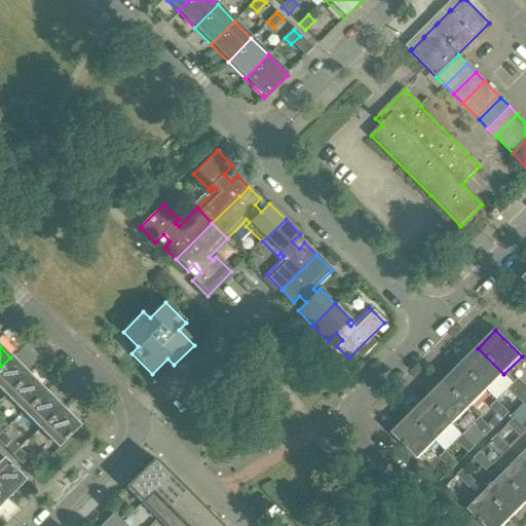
[(478,348),(460,365),(486,391),(503,374),(478,348)]
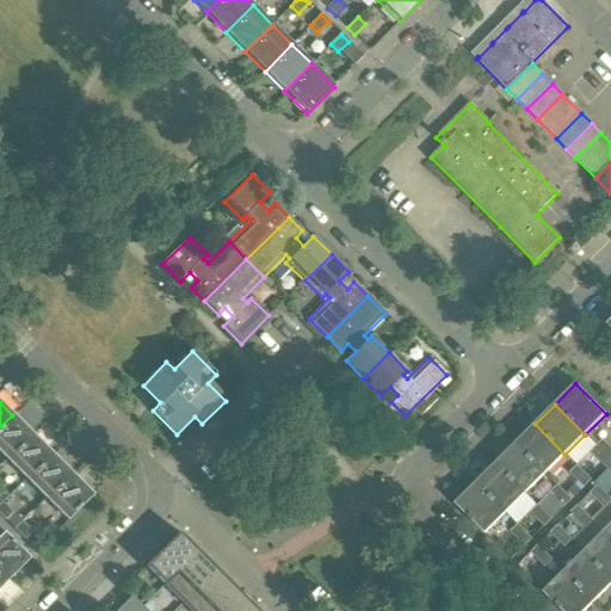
[(0,426),(0,454),(6,460),(32,434),(12,415),(0,426)]
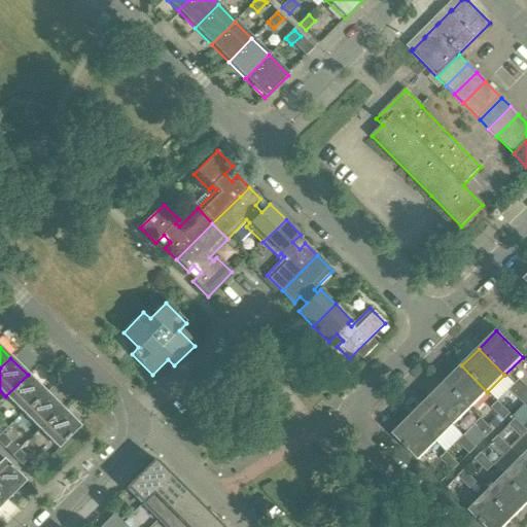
[(461,365),(445,383),(470,409),(487,392),(461,365)]
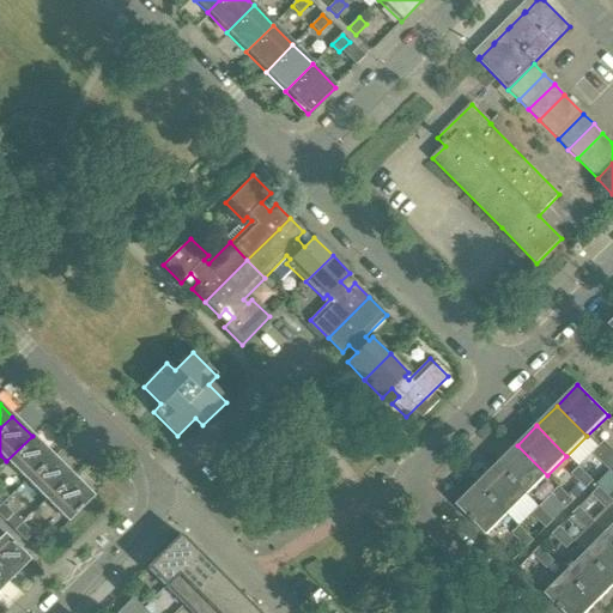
[(6,461),(25,481),(52,456),(32,436),(6,461)]
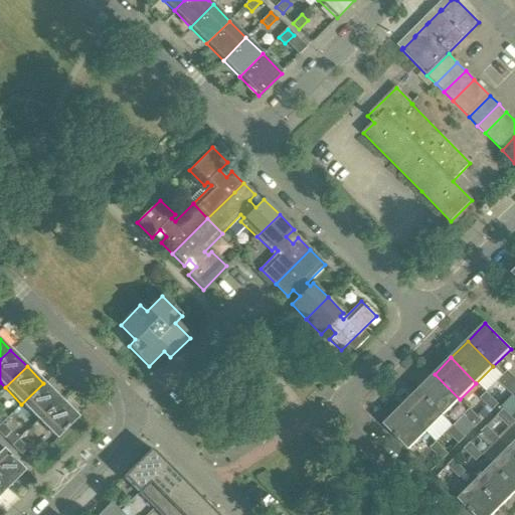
[(498,381),(505,388),(514,379),(508,372),(498,381)]
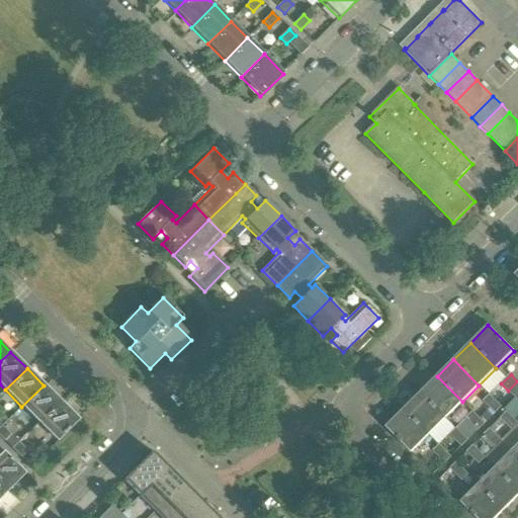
[(437,376),(420,393),(445,419),(462,402),(437,376)]
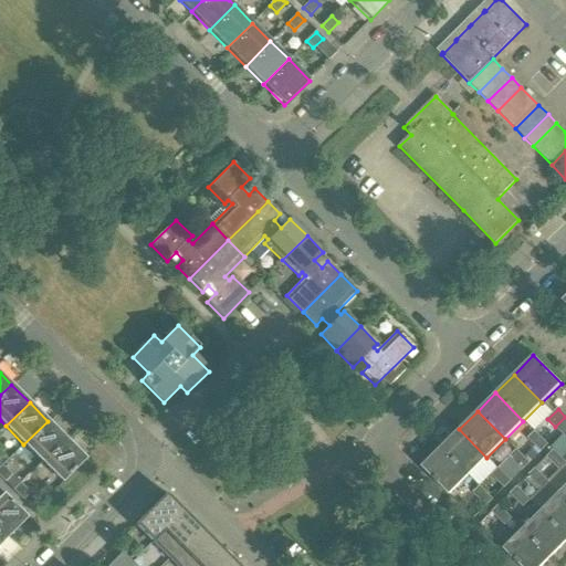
[(555,427),(563,436),(565,431),(565,416),(565,417),(555,427)]
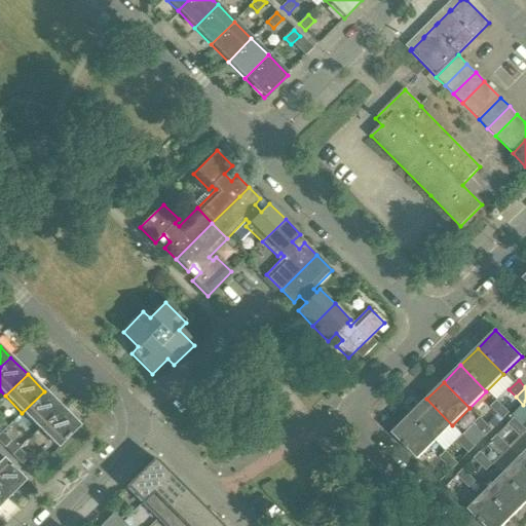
[(22,413),(39,429),(61,408),(44,391),(22,413)]
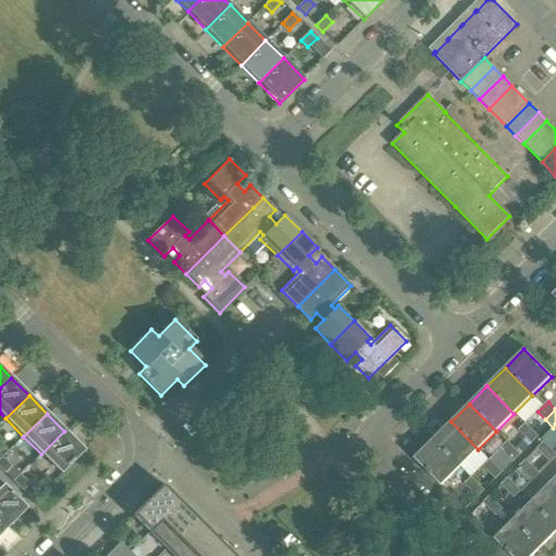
[(451,421),(432,440),(460,467),(478,450),(451,421)]
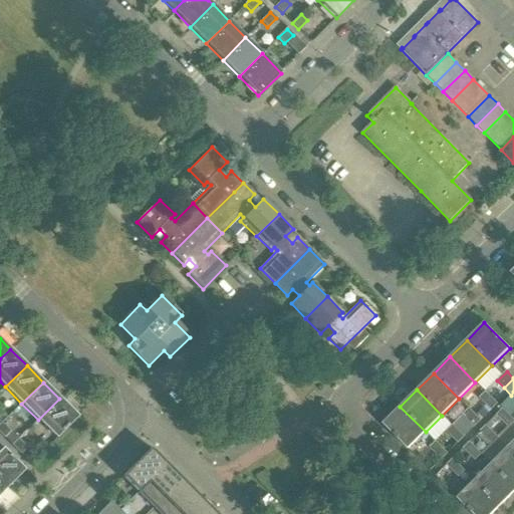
[(480,399),(491,410),(497,404),(486,393),(480,399)]
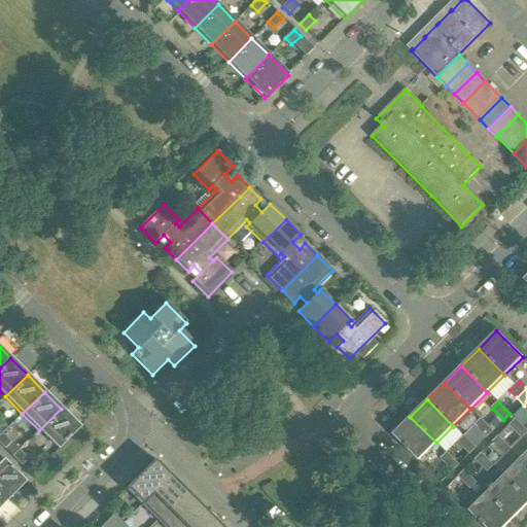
[(61,409),(39,430),(58,450),(80,427),(61,409)]
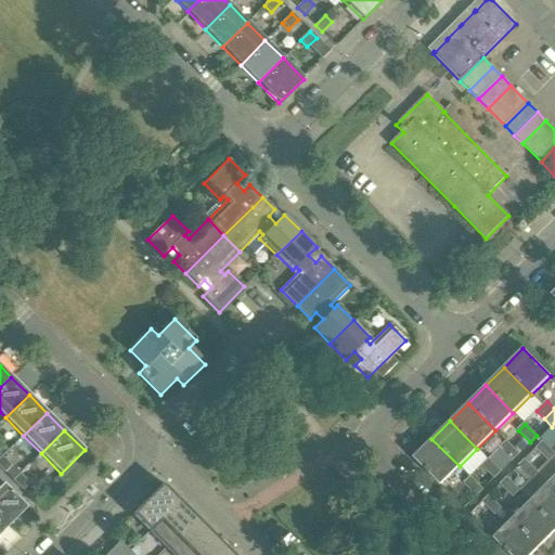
[(460,466),(431,439),(413,457),(440,486),(460,466)]
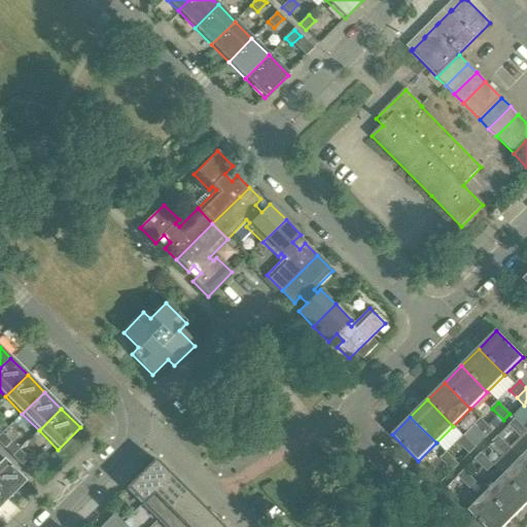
[(475,425),(487,437),(493,431),(481,419),(475,425)]
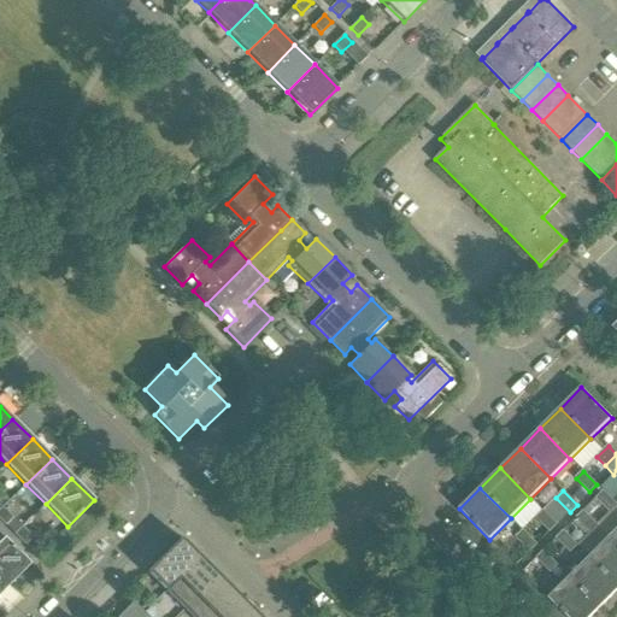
[(616,505),(604,492),(597,499),(610,512),(616,505)]
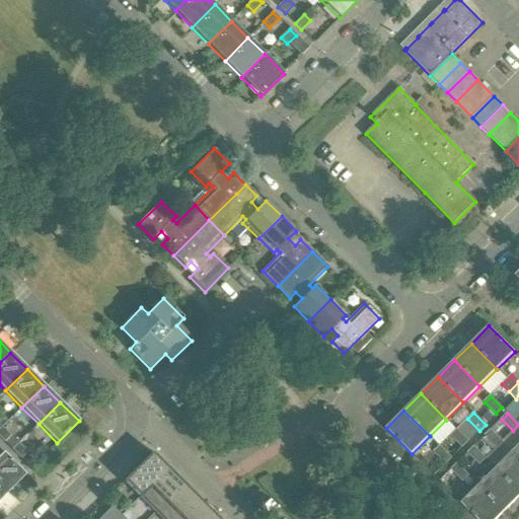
[(0,428),(0,438),(4,442),(10,436),(1,427),(0,428)]
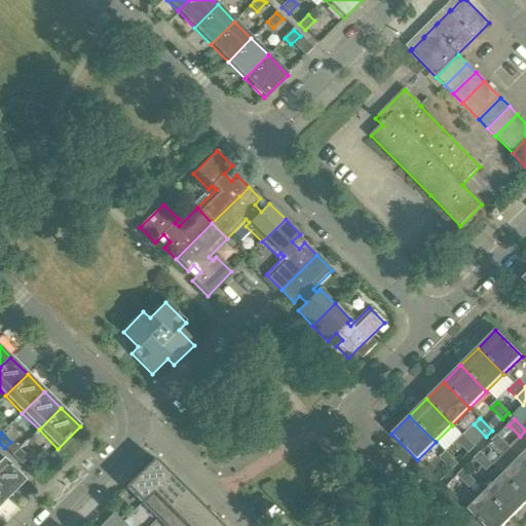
[(456,442),(468,453),(475,447),(463,436),(456,442)]
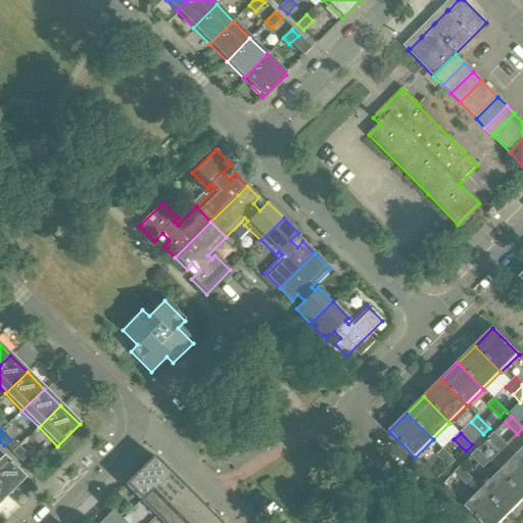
[(494,433),(488,439),(501,452),(507,445),(494,433)]
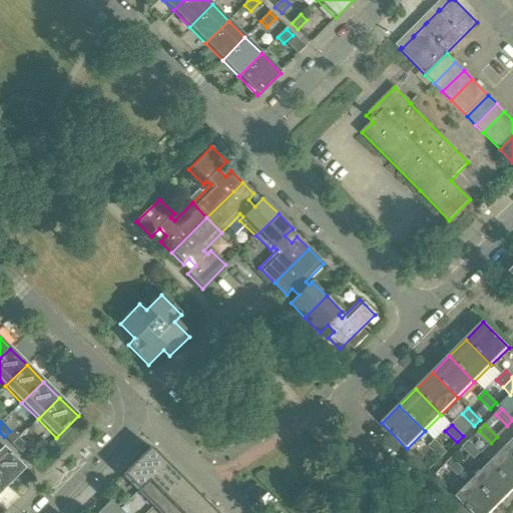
[(11,445),(20,454),(26,448),(17,439),(11,445)]
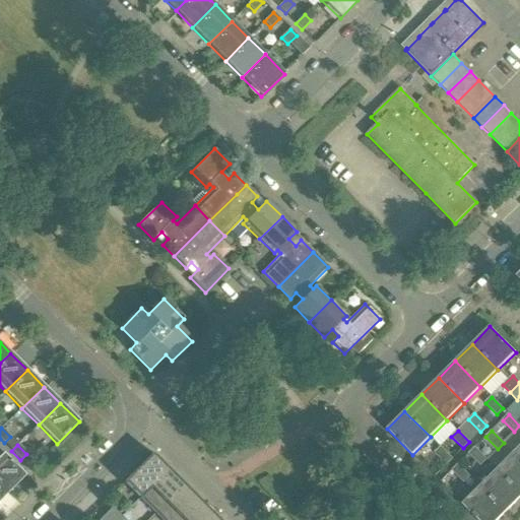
[(435,453),(446,465),(447,465),(453,459),(441,447),(435,453)]
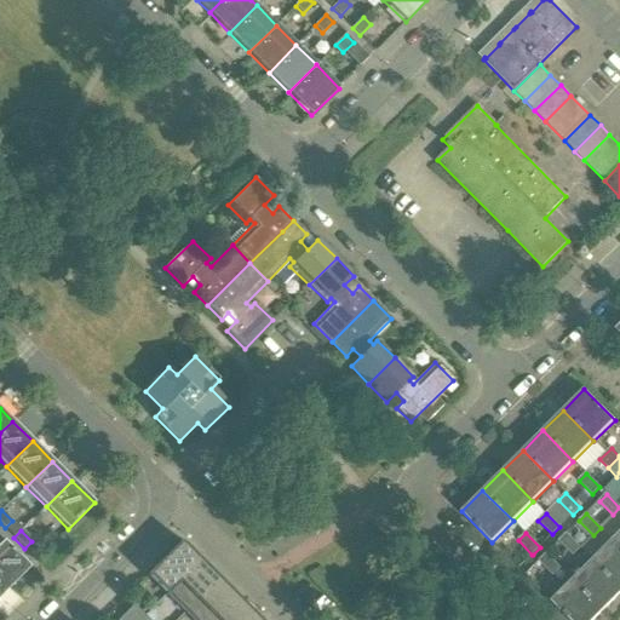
[(567,534),(558,541),(573,556),(580,549),(567,534)]
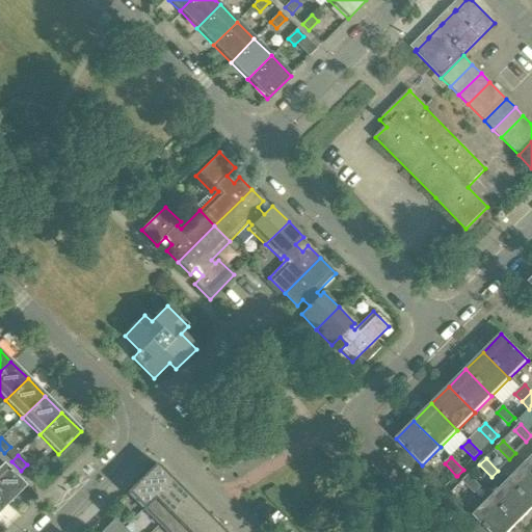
[(531,470),(526,463),(508,481),(531,504),(531,470)]
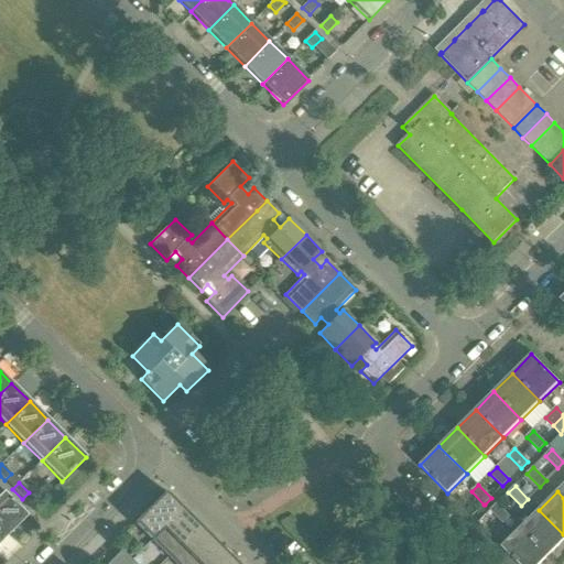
[(3,492),(0,495),(0,522),(10,533),(26,516),(3,492)]
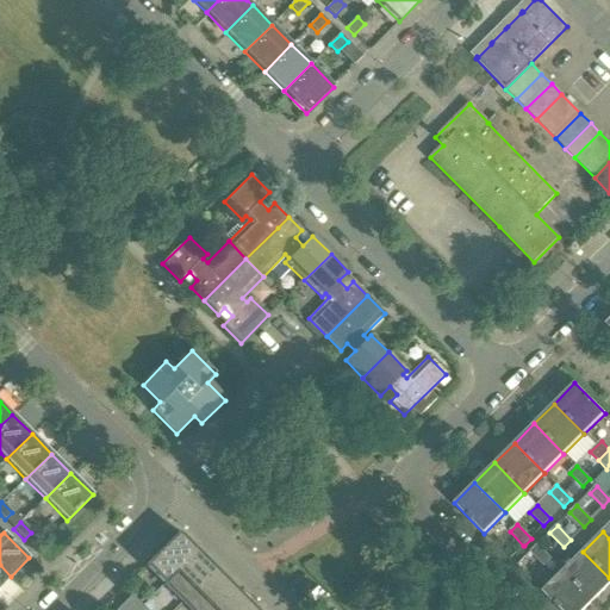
[(145,566),(165,585),(197,552),(178,533),(145,566)]
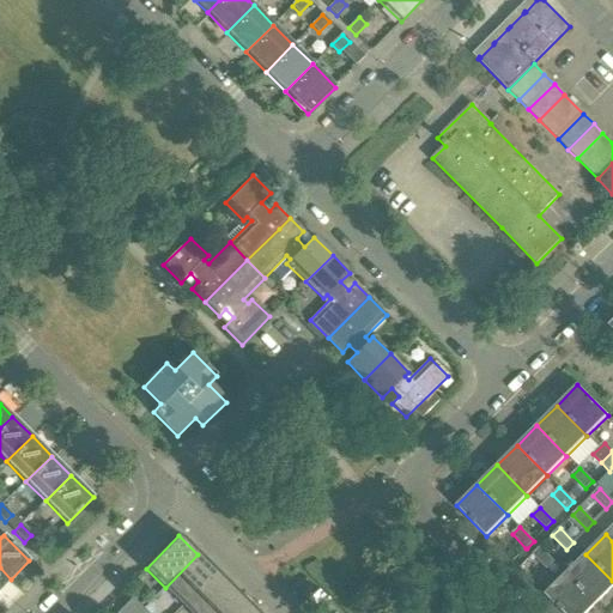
[(533,554),(540,563),(547,569),(554,562),(540,547),(533,554)]
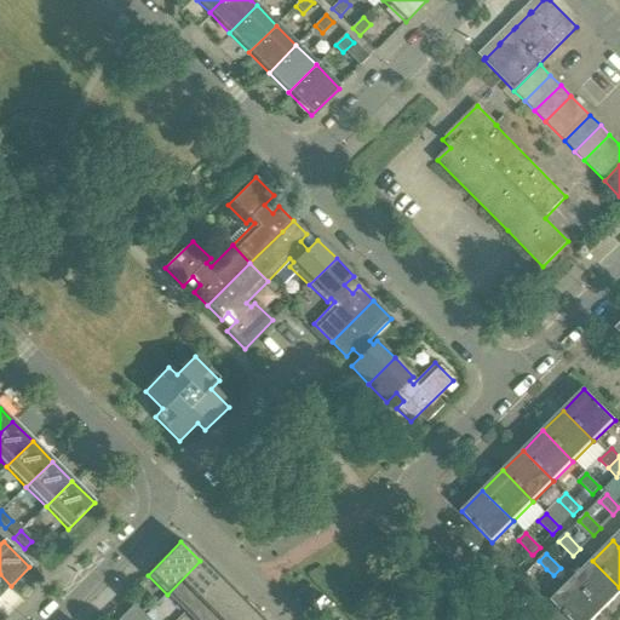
[(167,595),(185,613),(218,579),(200,561),(167,595)]
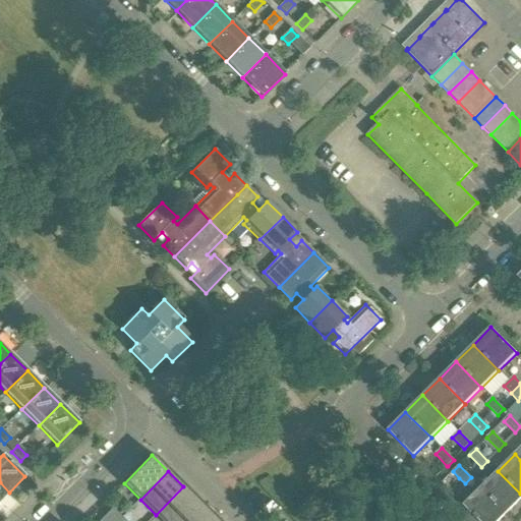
[(520,494),(498,471),(481,487),(507,514),(520,499),(520,494)]
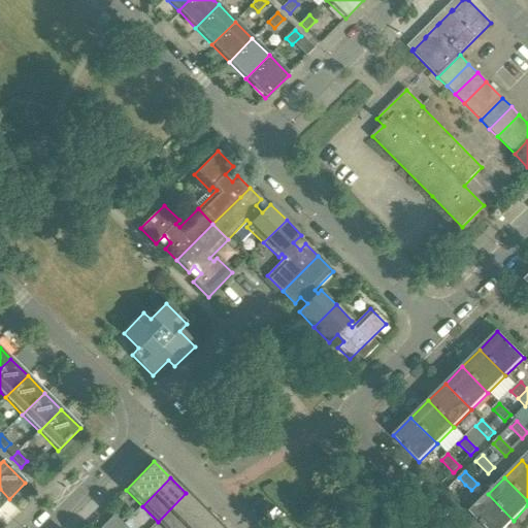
[(0,489),(0,507),(9,499),(0,489)]
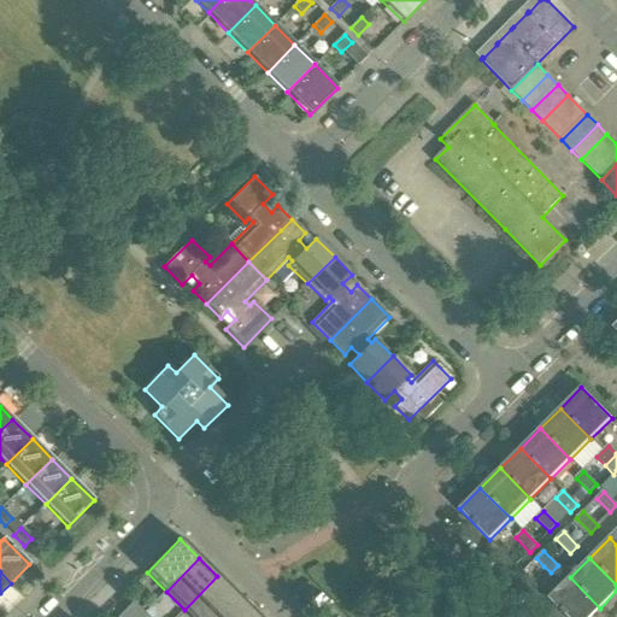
[(184,610),(191,616),(213,616),(236,595),(217,576),(184,610)]
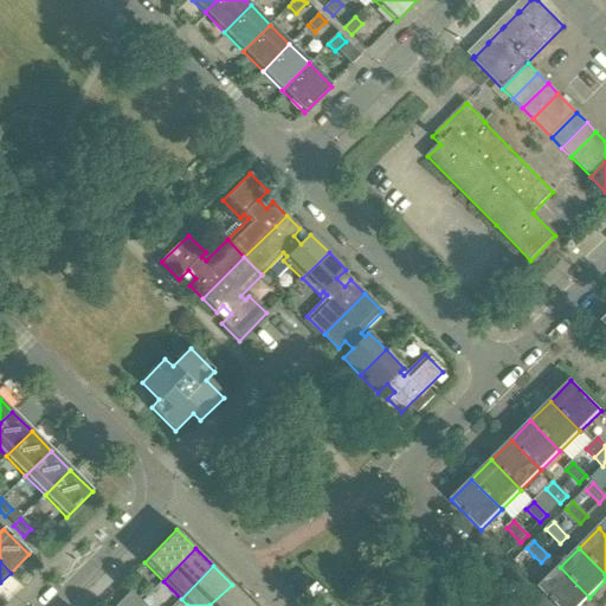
[(580,605),(590,598),(560,567),(539,588),(556,605),(580,605)]
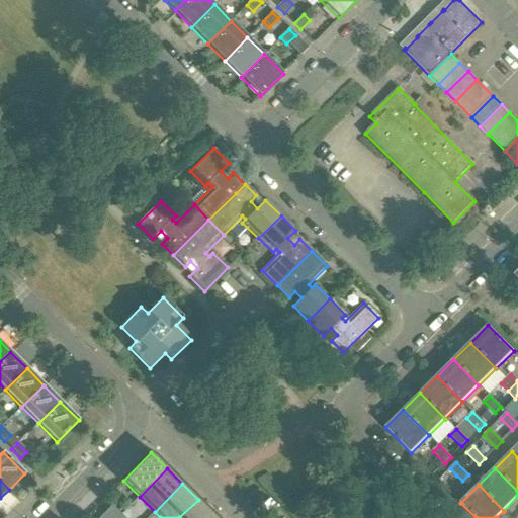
[(179,517),(209,517),(213,515),(198,500),(179,517)]
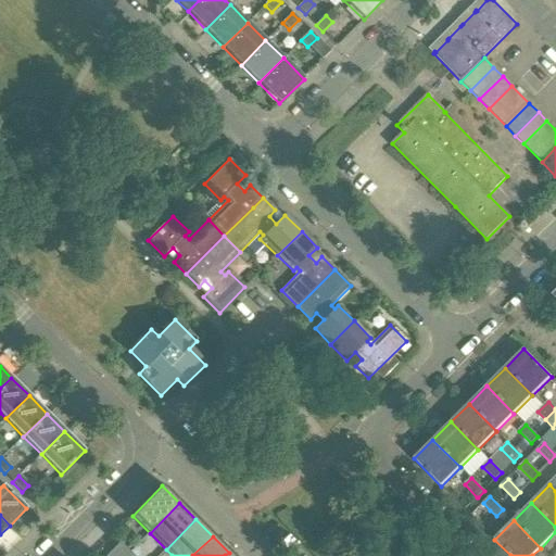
[(119,543),(111,552),(114,555),(126,555),(130,553),(119,543)]
